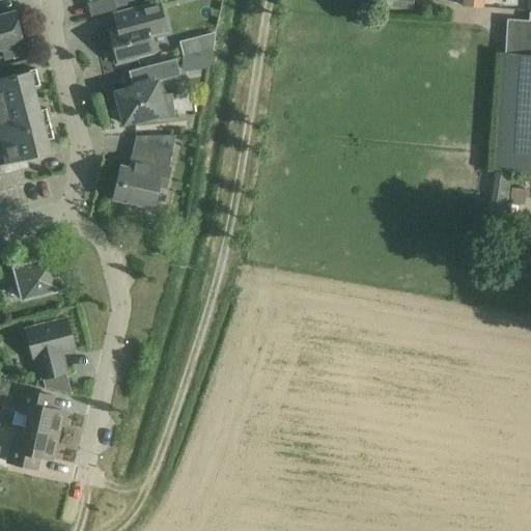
[(113,0),(100,0),(87,3),(90,17),(116,10),(113,0)]
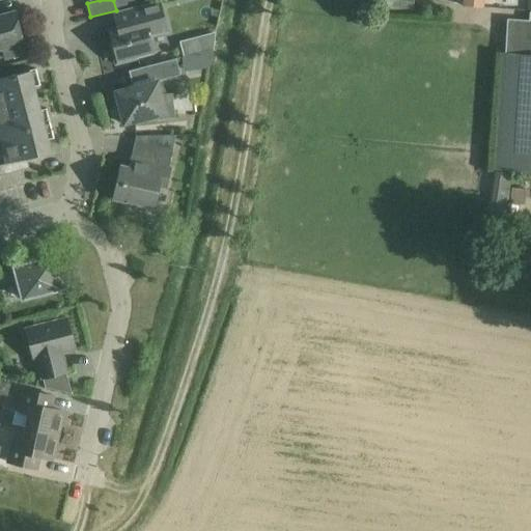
[(499,53),(492,170),(511,172),(530,173),(530,0),(529,0),(528,21),(507,20),(505,53),(499,53)]
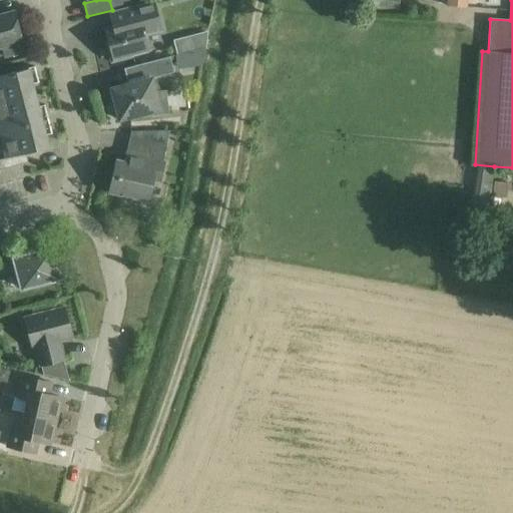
[(160,30),(153,3),(108,15),(112,28),(105,30),(108,42),(105,43),(111,63),(131,58),(130,55),(146,51),(142,35),(160,30)]
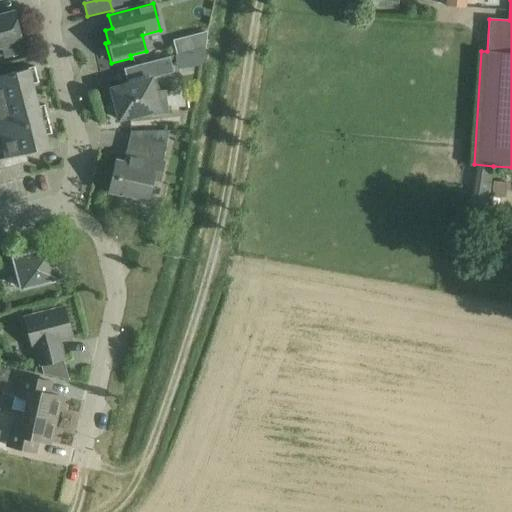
[(21,42),(13,12),(0,15),(0,47),(2,47),(4,57),(22,53),(19,43),(21,42)]
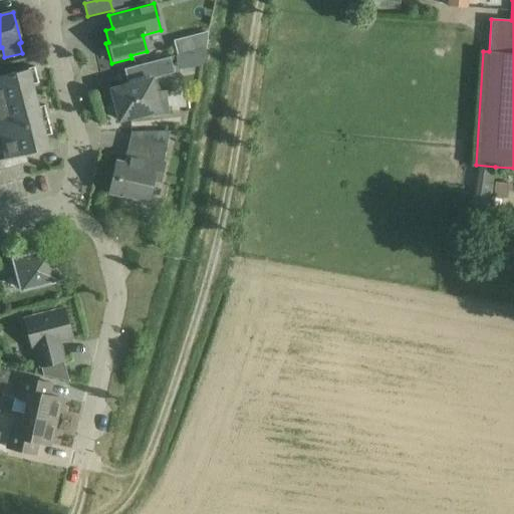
[(207,32),(189,37),(193,51),(205,48),(207,32)]
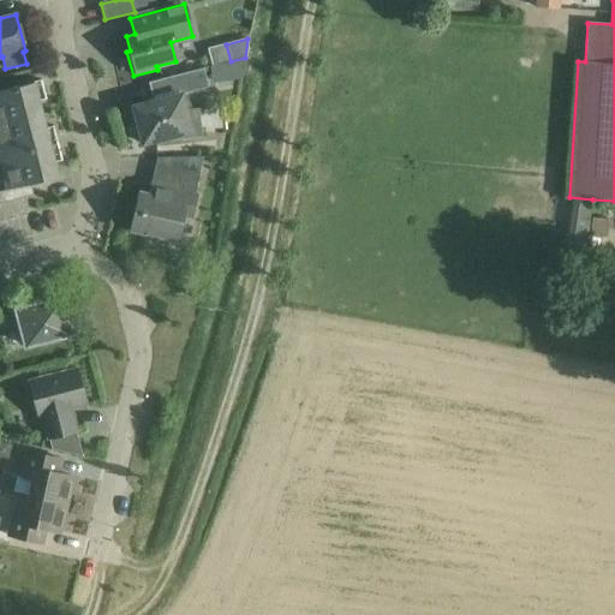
[(186,113),(181,95),(208,88),(203,69),(148,83),(153,102),(133,107),(137,123),(135,123),(137,139),(142,139),(143,144),(178,136),(178,138),(199,136),(197,112),(186,113)]
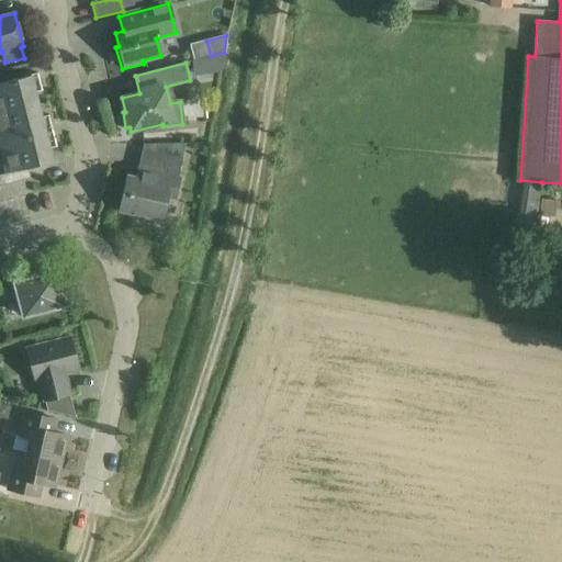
[(35,92),(42,90),(37,74),(29,76),(30,76),(0,83),(0,114),(38,104),(35,92)]
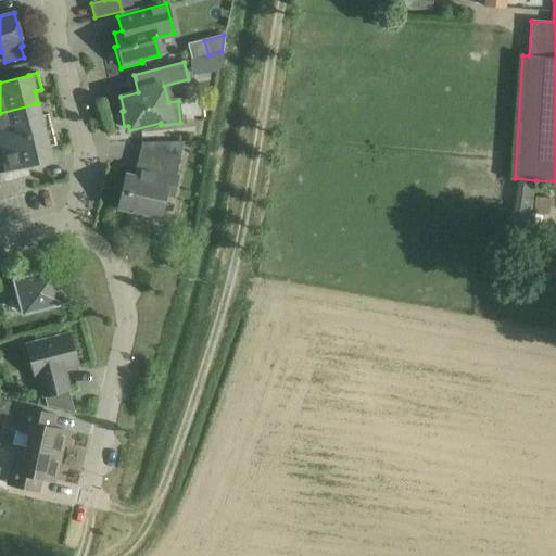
[(48,114),(41,116),(38,103),(0,113),(0,143),(52,130),(48,114)]
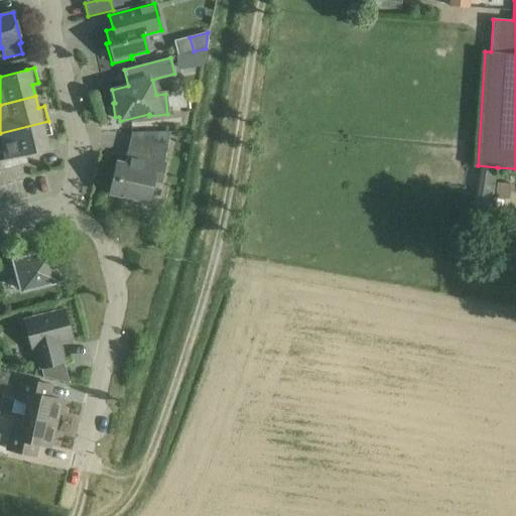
[(45,136),(51,134),(48,121),(0,133),(0,139),(5,160),(15,157),(25,155),(48,149),(45,136)]
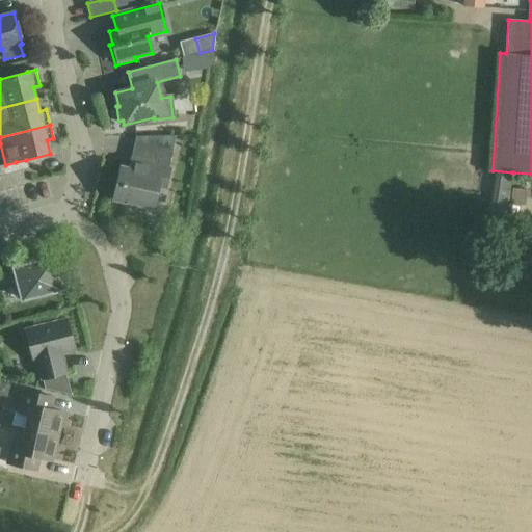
[(120,167),(112,200),(130,204),(129,208),(149,212),(150,208),(153,209),(158,187),(166,189),(170,168),(168,168),(173,151),(134,142),(129,169),(120,167)]
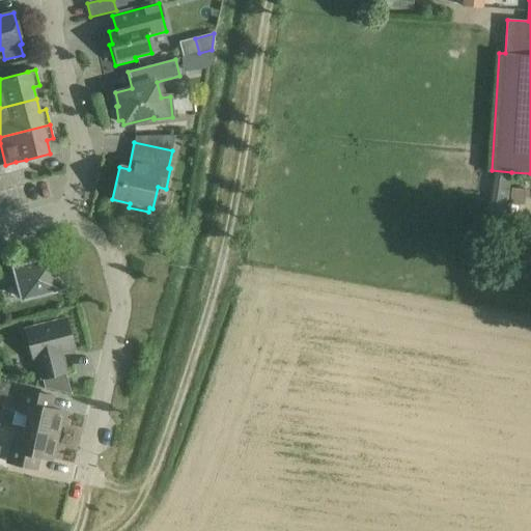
[(26,160),(16,162),(18,171),(29,169),(26,160)]
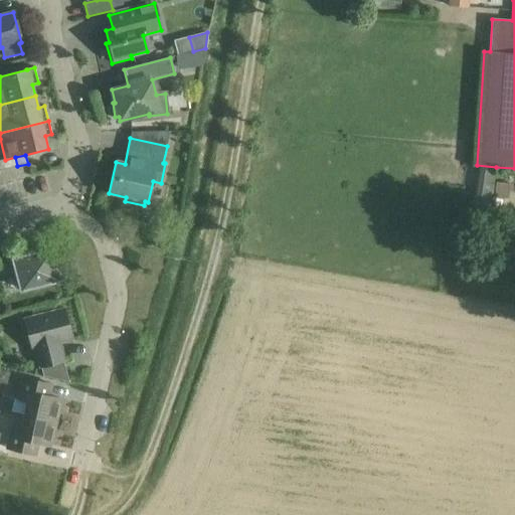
[(5,160),(7,169),(17,166),(15,157),(5,160)]
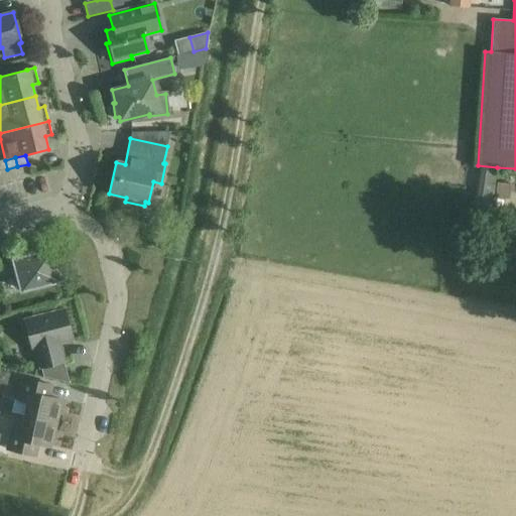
[(496,170),(484,168),(479,206),(491,208),(496,170)]
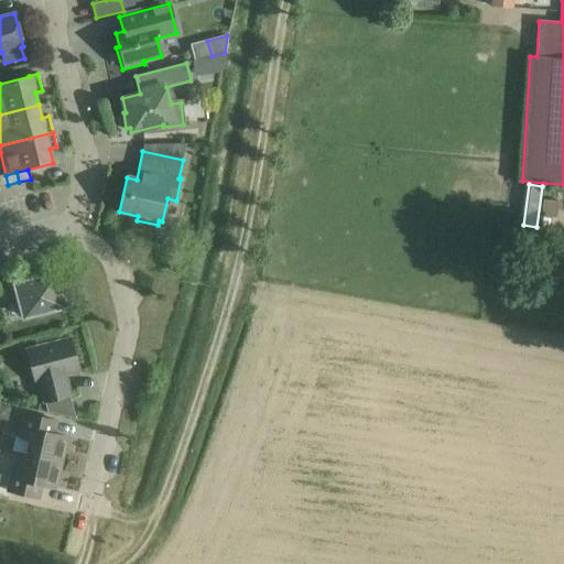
[(543,199),(541,216),(556,217),(559,201),(543,199)]
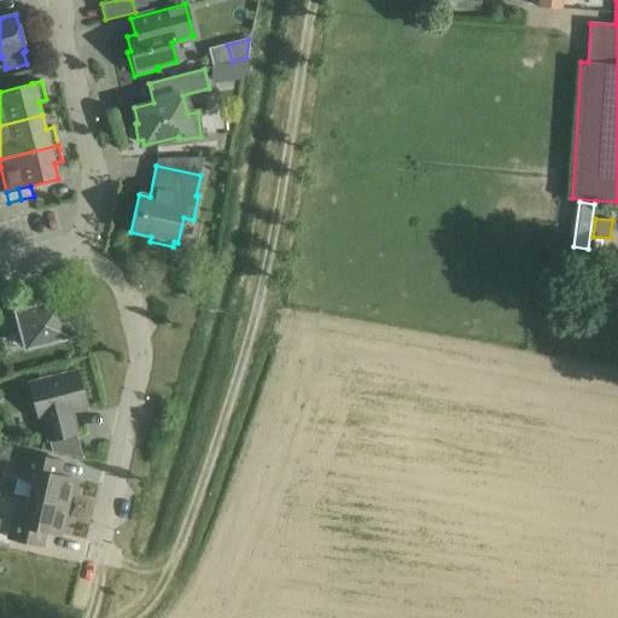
[(70,337),(60,301),(17,313),(25,348),(70,337)]
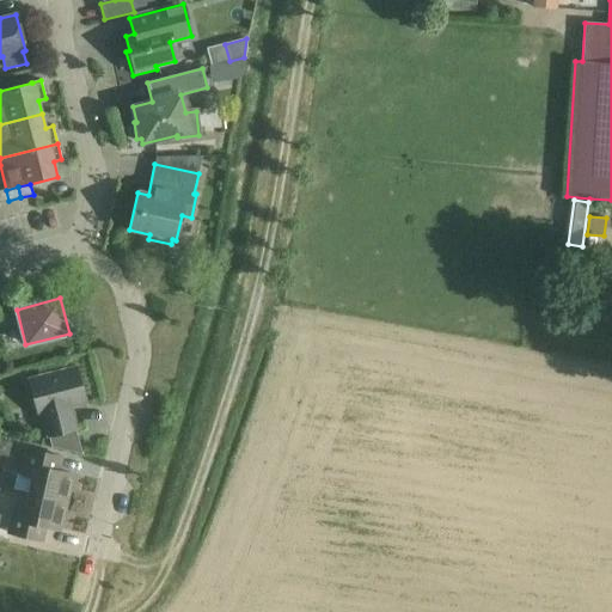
[(42,414),(48,436),(75,429),(69,407),(85,403),(75,368),(30,380),(38,415),(42,414)]
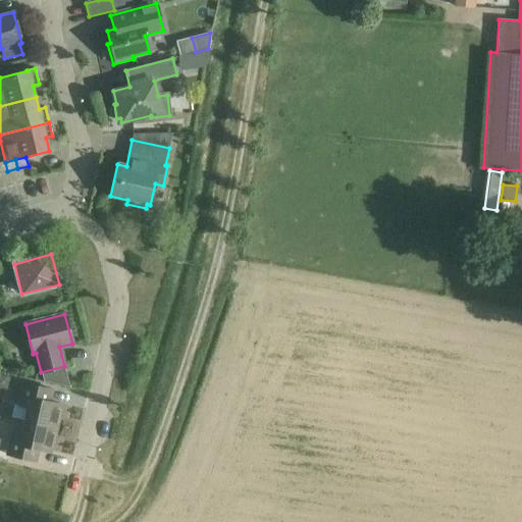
[(28,408),(24,421),(57,428),(62,405),(49,402),(52,390),(23,383),(18,406),(28,408)]
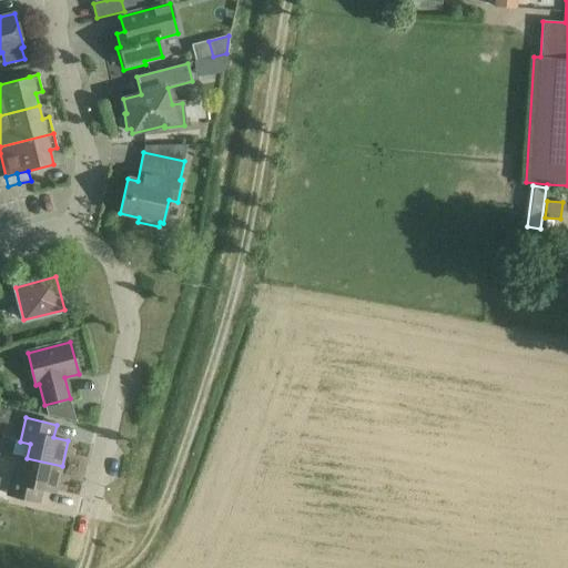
[(27,458),(23,474),(12,472),(8,495),(39,503),(42,489),(56,493),(62,466),(27,458)]
